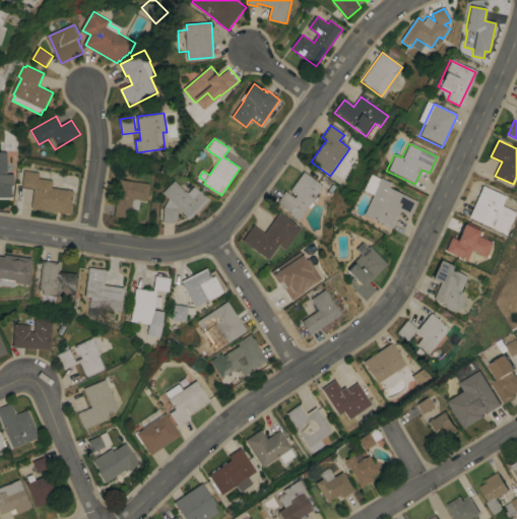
[(0,152),(8,153),(7,175),(13,176),(13,197),(0,197),(0,152)]
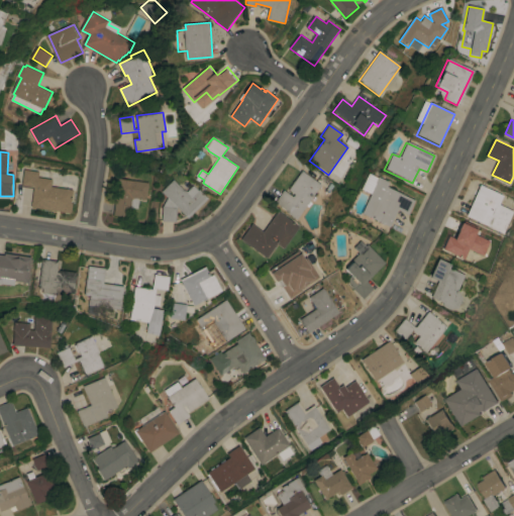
[(33,207),(35,188),(24,187),(26,170),(40,172),(40,177),(55,179),(54,187),(74,190),(72,204),(74,204),(73,213),(33,207)]
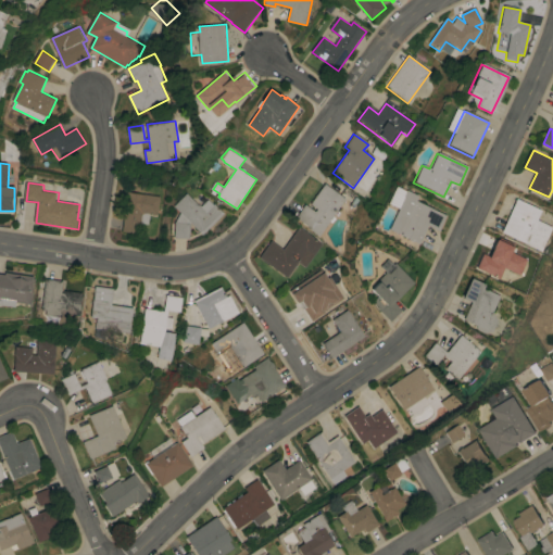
[(325,184),(309,205),(316,210),(314,212),(305,205),(296,218),(308,227),(306,228),(318,237),(346,200),(325,184)]
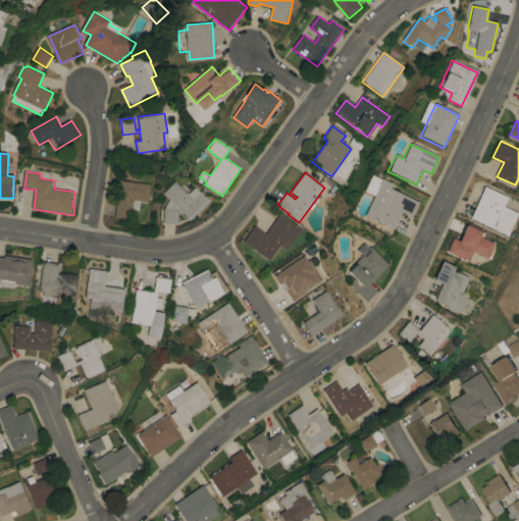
[(380,179),(363,217),(393,229),(400,213),(412,218),(419,203),(390,190),(392,185),(380,179)]
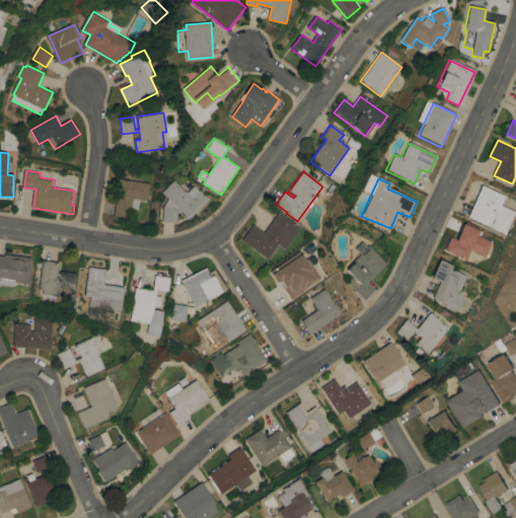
[(121,179),(150,183),(148,201),(141,200),(139,210),(132,209),(131,218),(116,216),(121,179)]
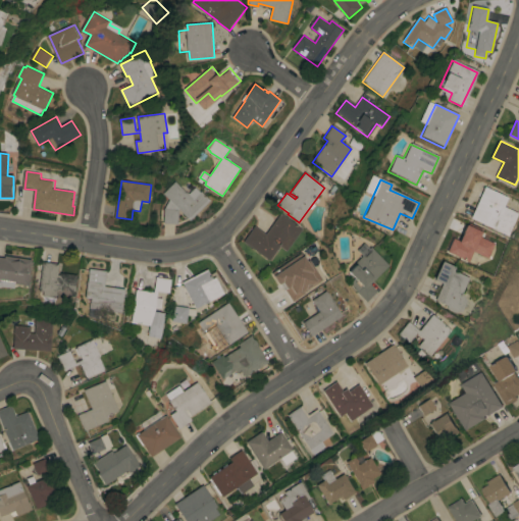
[(165,193),(177,181),(186,190),(191,185),(195,189),(197,187),(202,192),(203,191),(212,200),(192,220),(180,208),(179,224),(165,223),(166,208),(171,200),(165,193)]
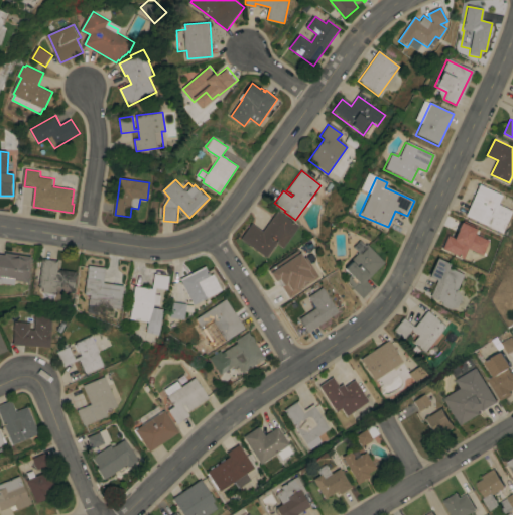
[(481,184),(504,195),(500,204),(512,210),(512,215),(504,232),(467,216),(481,184)]
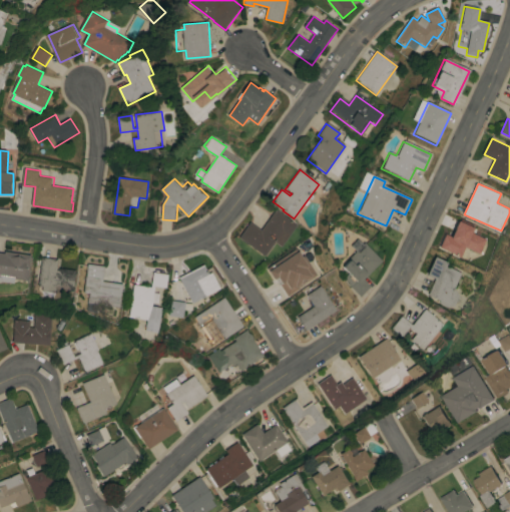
[(276,210),(261,230),(249,222),(238,238),(265,257),(275,242),(281,247),(297,225),(276,210)]
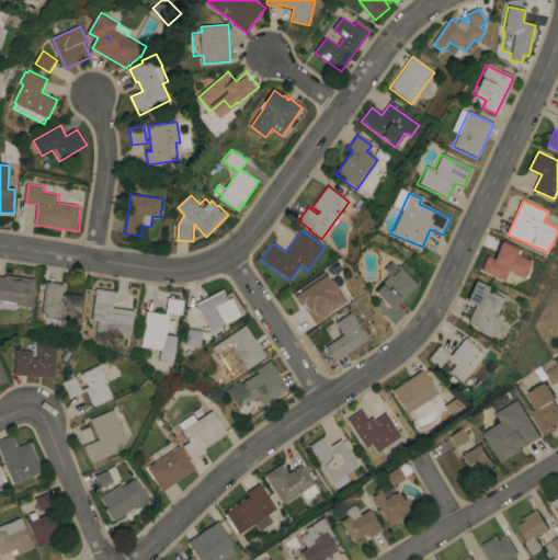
[(535,261),(527,278),(511,271),(507,282),(482,271),(490,253),(501,259),(507,248),(535,261)]
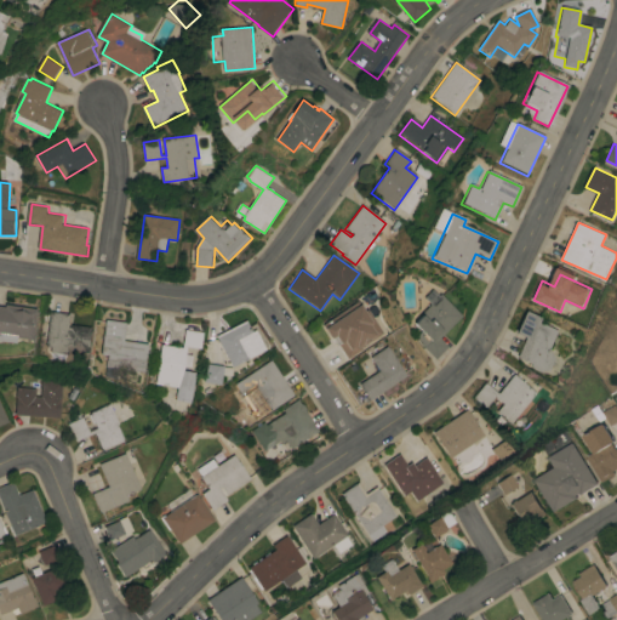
[(463,318),(439,340),(447,348),(435,359),(416,339),(421,334),(413,325),(423,317),(421,314),(429,307),(422,300),(433,290),(439,296),(441,295),(463,318)]
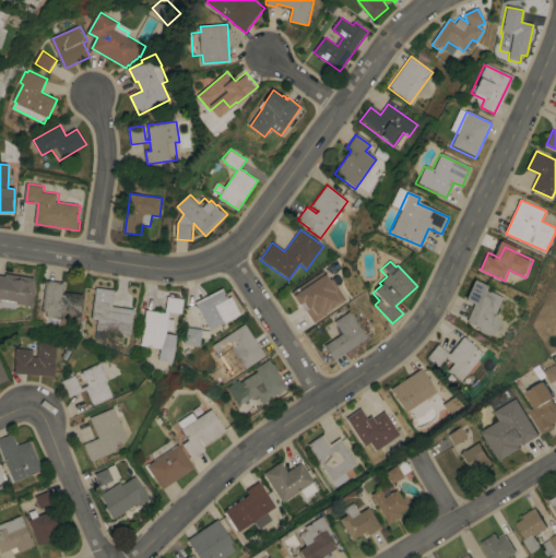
[(290,294),(297,306),(302,304),(306,310),(304,311),(312,324),(327,316),(326,315),(345,301),(338,289),(335,291),(324,274),(295,294),(294,292),(290,294)]
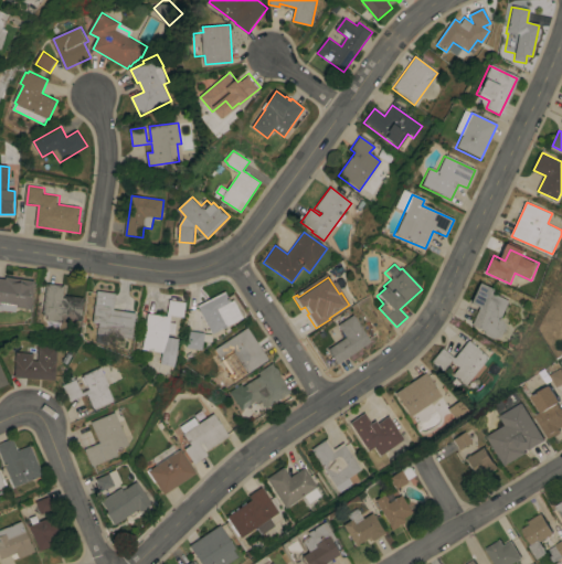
[(0,279),(0,307),(29,311),(33,282),(3,278),(3,280),(0,279)]
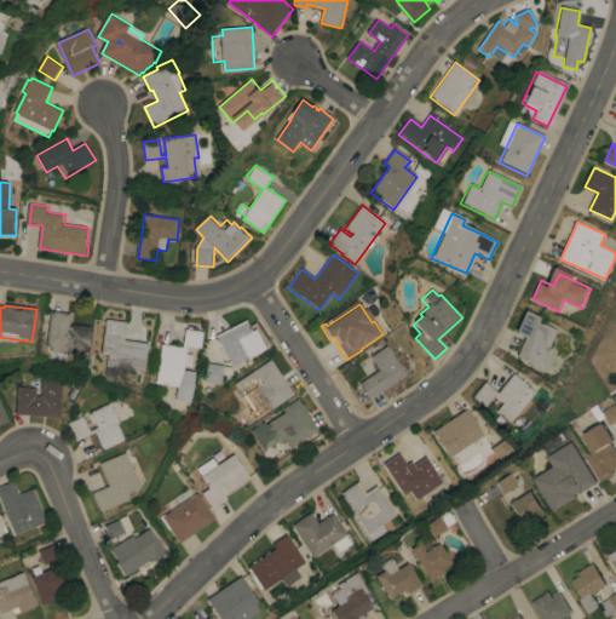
[(557,357),(551,370),(540,371),(533,366),(531,362),(519,356),(528,337),(517,332),(528,310),(542,317),(541,321),(559,330),(551,349),(557,357)]
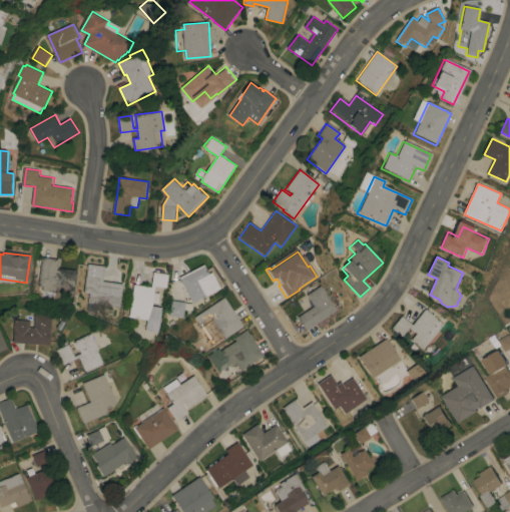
[(40,259),(36,288),(40,288),(40,292),(63,296),(64,291),(72,292),(74,273),(58,271),(58,273),(55,272),(56,261),(40,259)]
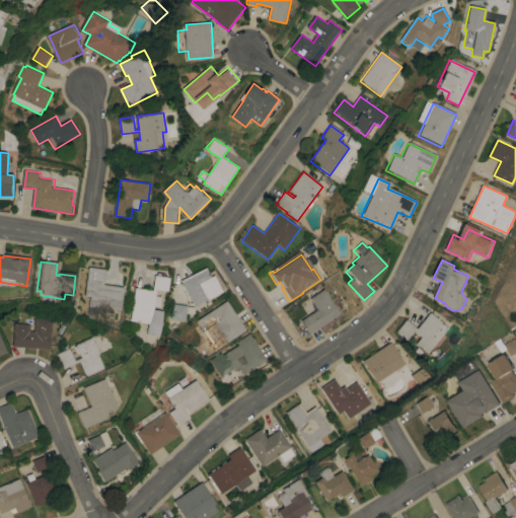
[(87,268),(83,297),(89,298),(88,307),(120,312),(123,289),(102,286),(104,271),(87,268)]
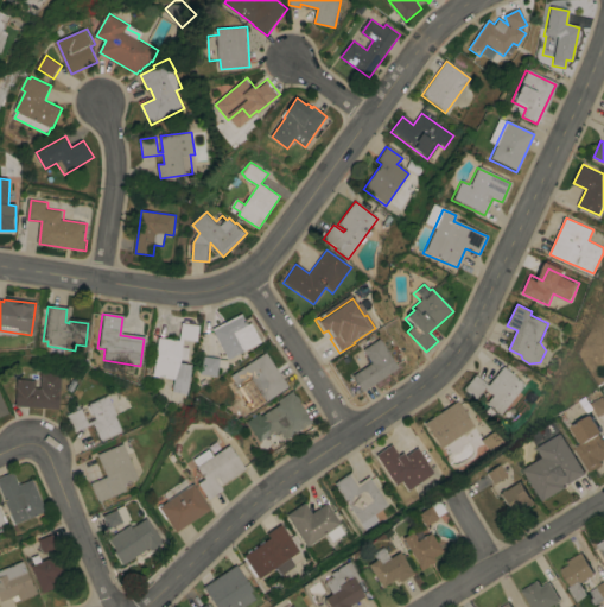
[(210,332),(226,361),(259,343),(249,324),(246,326),(240,315),(210,332)]
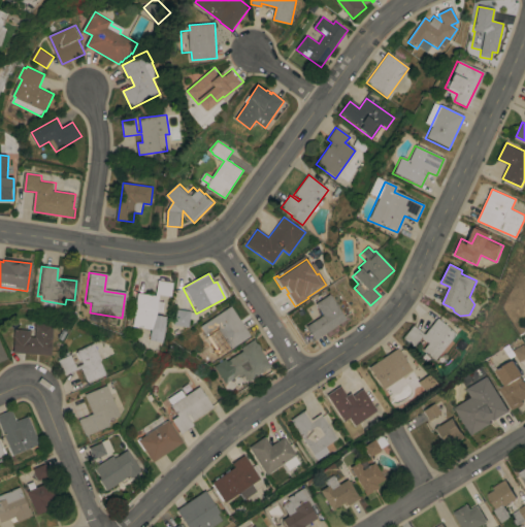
[(156,281),(154,296),(136,294),(131,328),(150,331),(148,340),(162,342),(165,318),(155,317),(158,295),(169,297),(171,284),(156,281)]
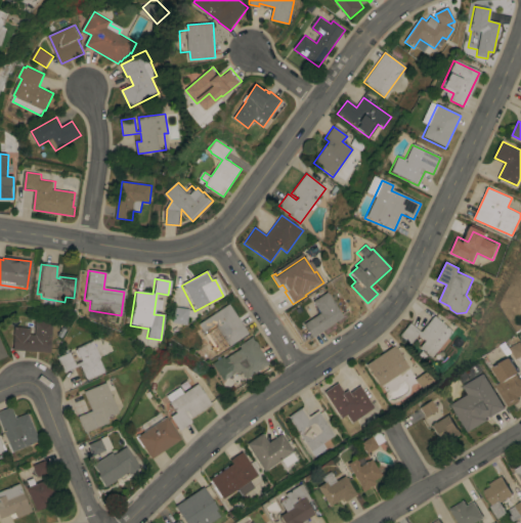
[(313,303),(320,313),(303,324),(312,339),(344,317),(328,293),(313,303)]
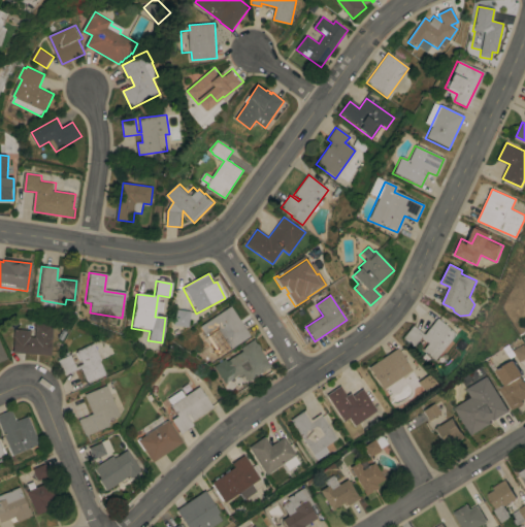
[(199,327),(205,336),(204,337),(218,358),(249,337),(230,307),(199,327)]
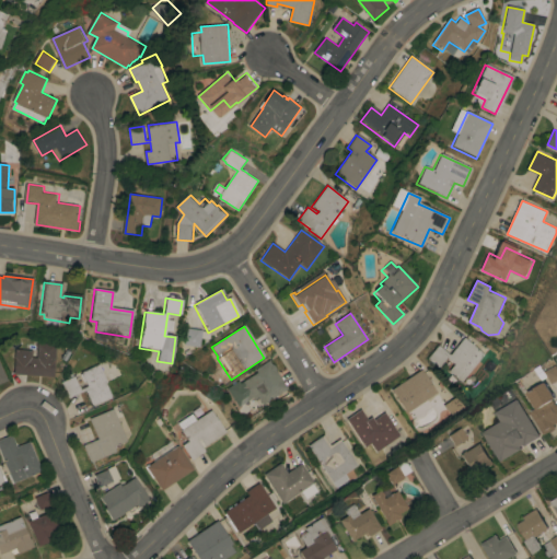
[(185,329),(183,346),(198,348),(200,332),(185,329)]
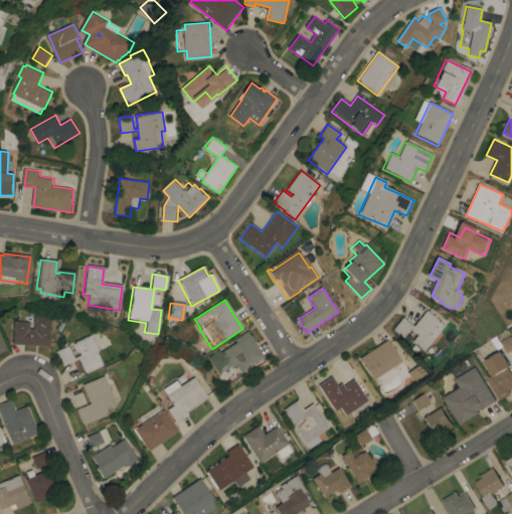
[(429,310),(448,325),(427,351),(414,341),(419,334),(412,329),(405,338),(394,329),(404,317),(415,326),(429,310)]
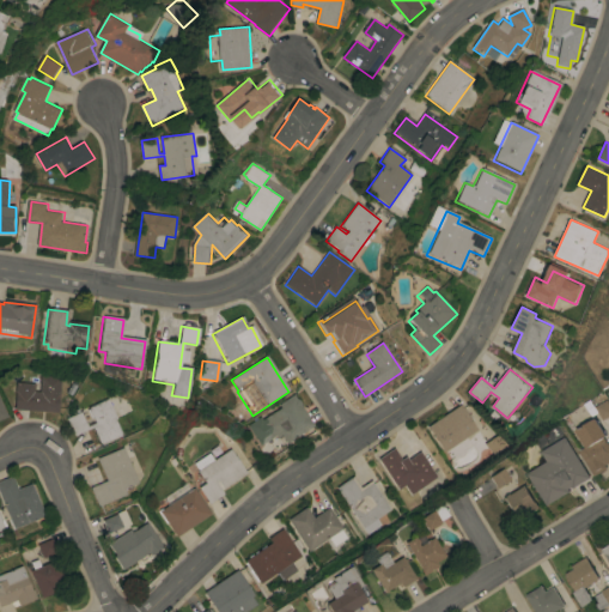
[(16,383),(13,412),(60,416),(62,379),(42,377),(41,393),(35,393),(35,385),(16,383)]
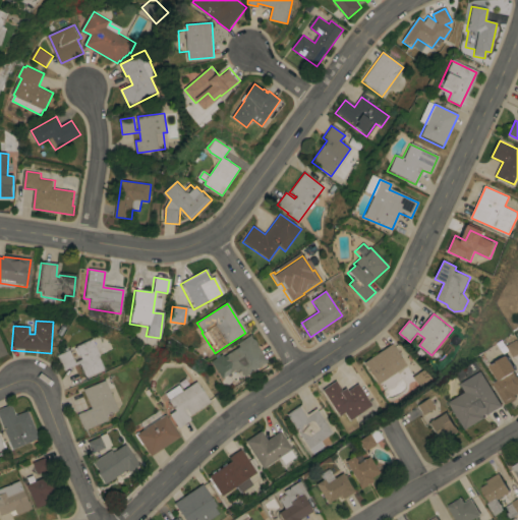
[(236,344),(238,347),(223,357),(221,354),(209,362),(221,381),(234,371),(235,372),(238,370),(243,379),(268,362),(256,346),(256,343),(254,341),(252,339),(249,335),(236,344)]
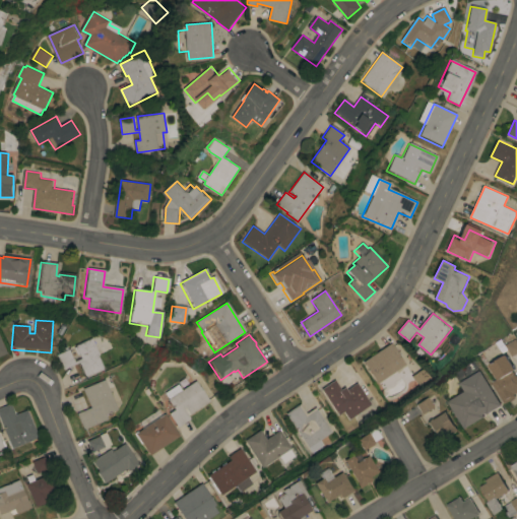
[(91,339),(100,355),(98,357),(104,369),(85,377),(79,363),(64,371),(57,355),(91,339)]
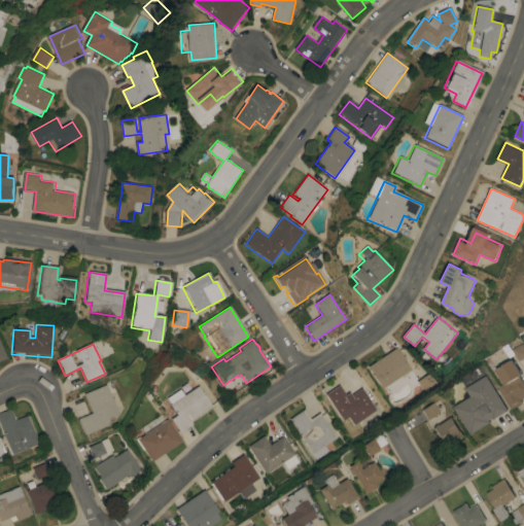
[(519,354),(513,357),(508,347),(513,344),(516,350),(523,345),(523,361),(519,354)]
